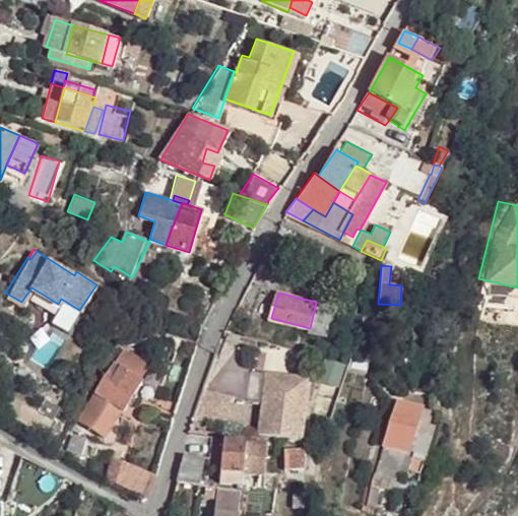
[(316,302),(310,328),(323,332),(331,307),(316,302)]
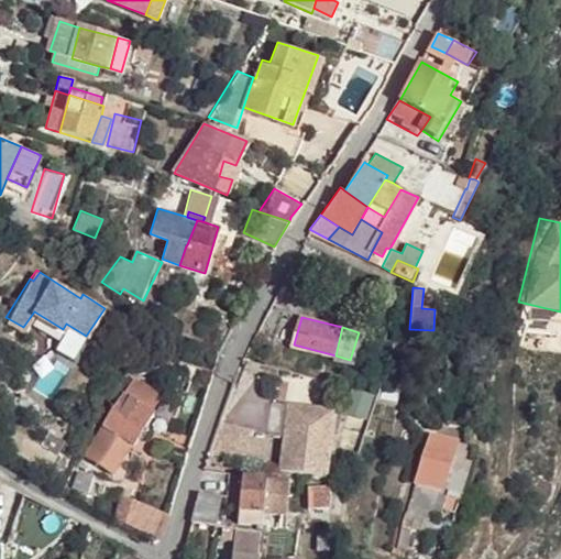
[(427,359),(427,344),(415,343),(413,357),(427,359)]
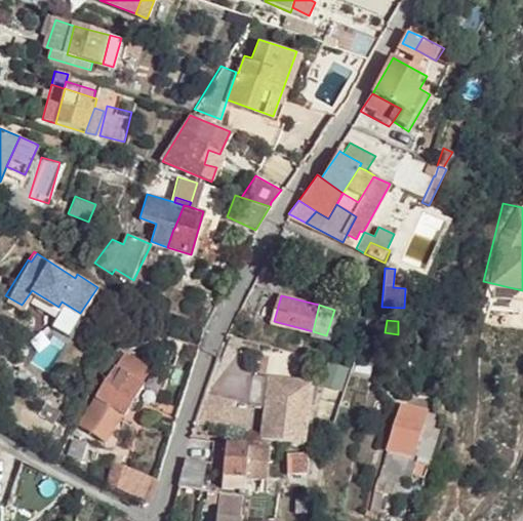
[(145,369),(122,356),(115,369),(135,384),(145,369)]
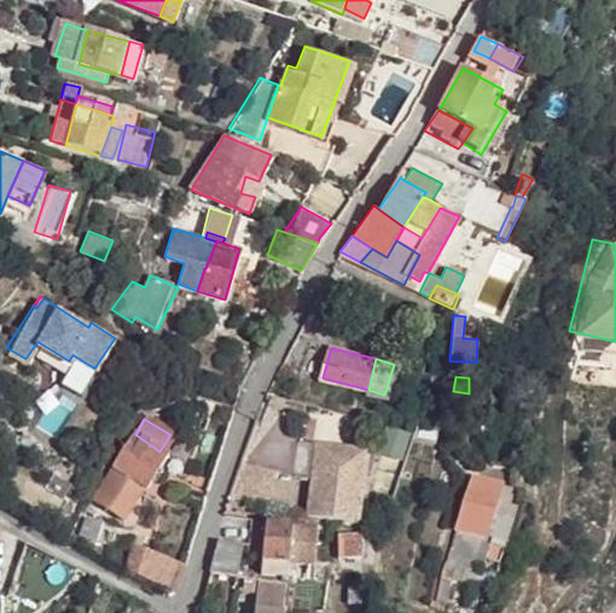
[(294,473),(309,476),(313,443),(308,442),(311,424),(300,422),(294,473)]
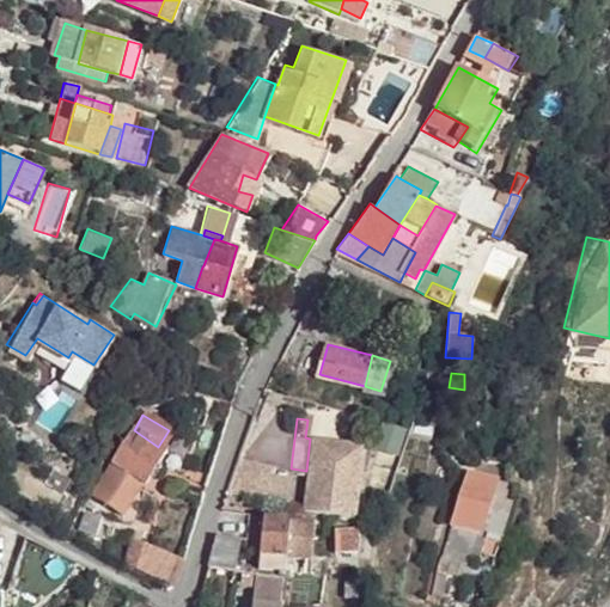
[(158,447),(134,430),(109,465),(138,482),(158,447)]
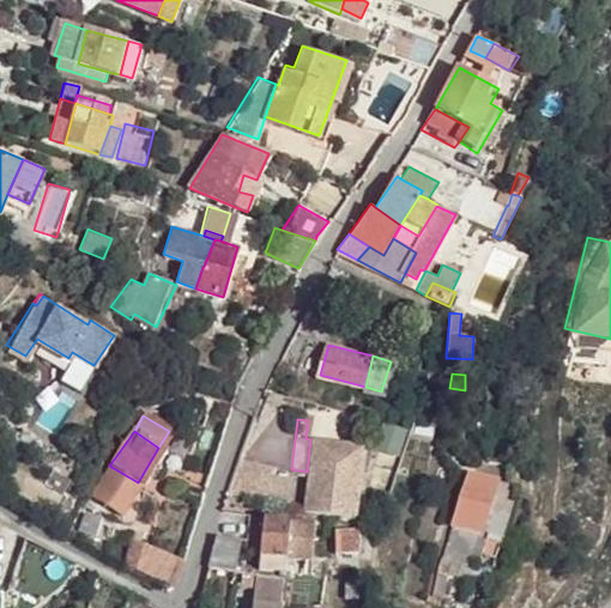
[(363,447),(310,439),(307,472),(302,511),(355,517),(363,447)]
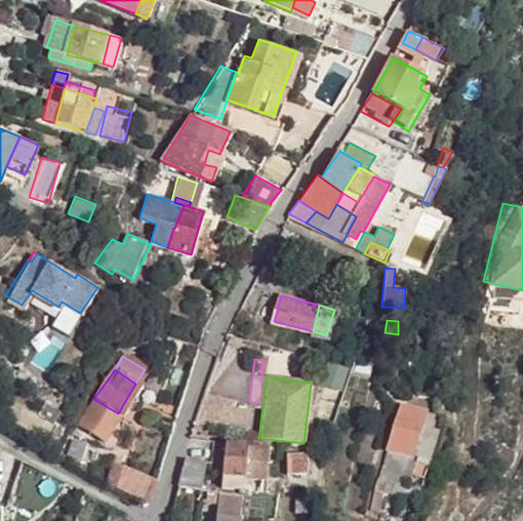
[(203,392),(192,421),(229,430),(237,401),(203,392)]
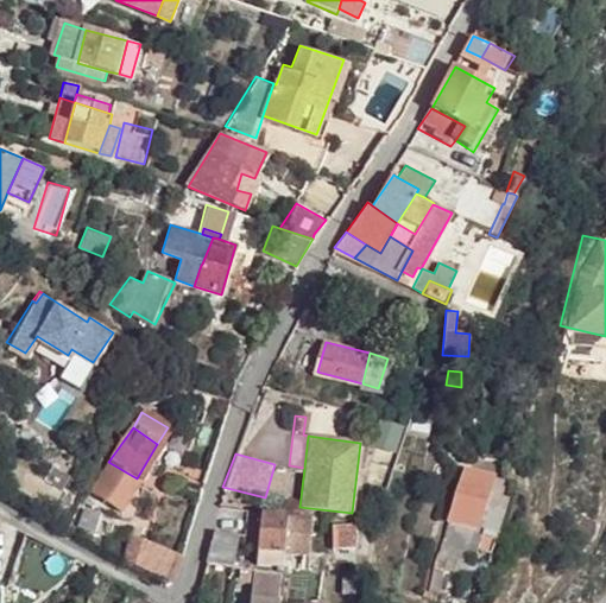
[(92,489),(124,511),(141,482),(137,478),(108,462),(92,489)]
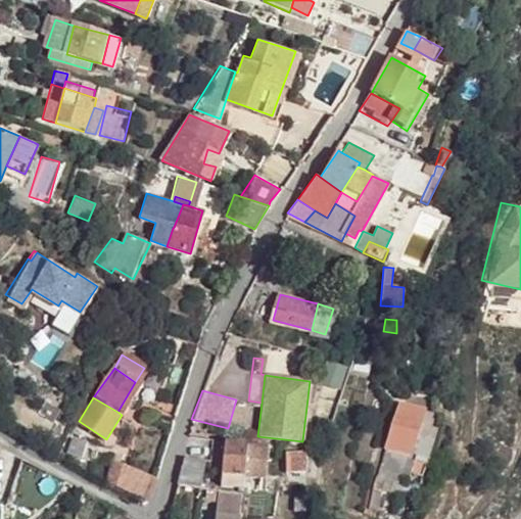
[(411,453),(424,411),(399,403),(386,445),(408,453),(411,453)]
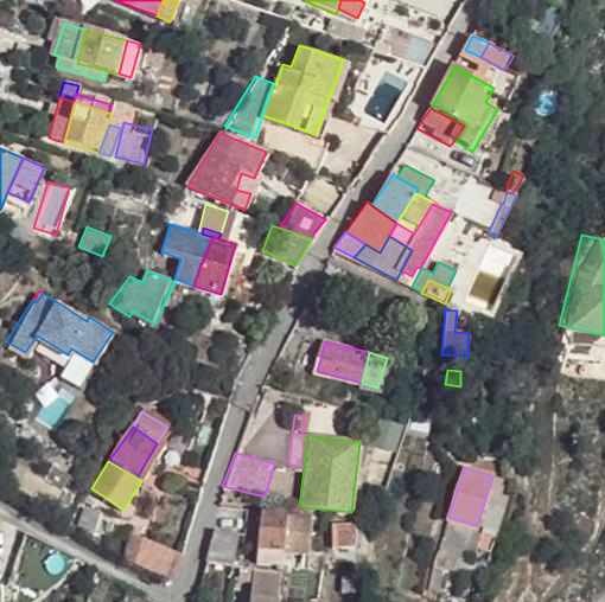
[(510,482),(492,476),(477,525),(481,526),(495,531),(510,482)]
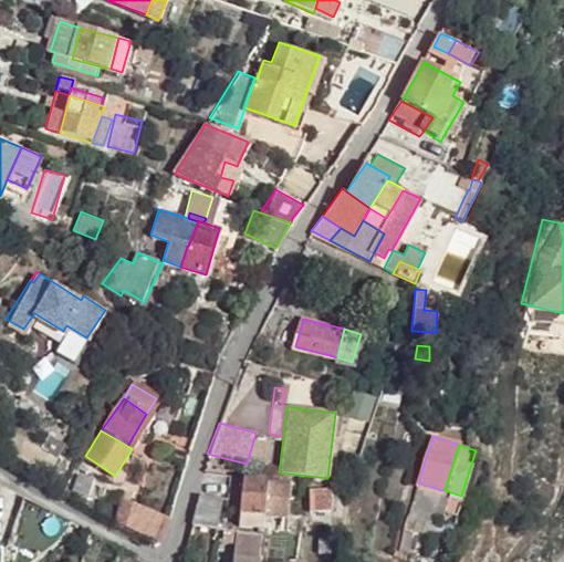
[(225,470),(227,459),(210,455),(208,465),(225,470)]
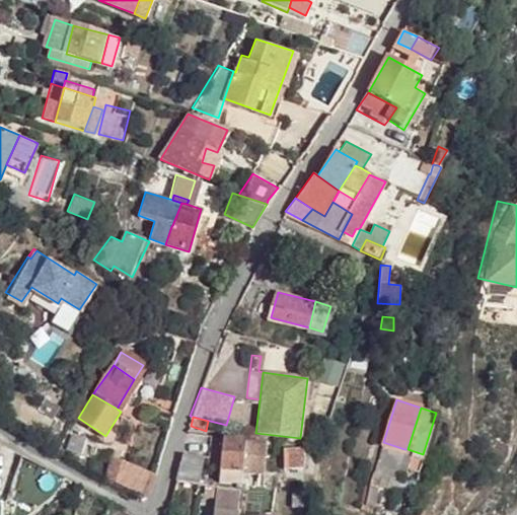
[(127,422),(121,420),(115,441),(114,446),(121,446),(127,422)]
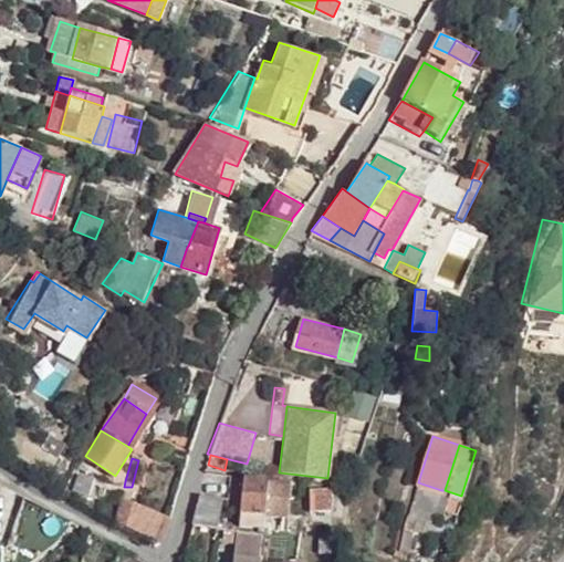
[(108,478),(106,484),(124,488),(124,487),(125,481),(108,478)]
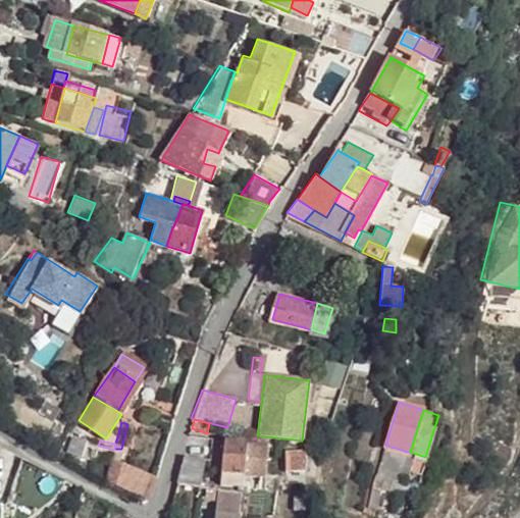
[(223,442),(213,441),(211,465),(221,466),(219,483),(243,484),(244,476),(264,477),(266,445),(223,442)]
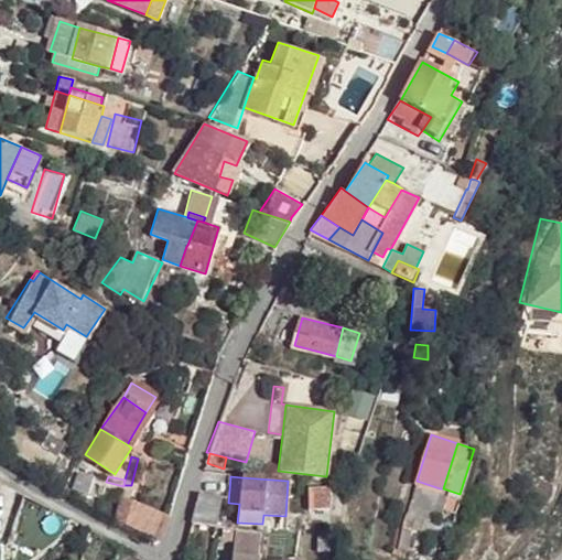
[(440,488),(417,481),(402,525),(411,528),(411,529),(414,517),(421,518),(424,513),(433,515),(440,488)]
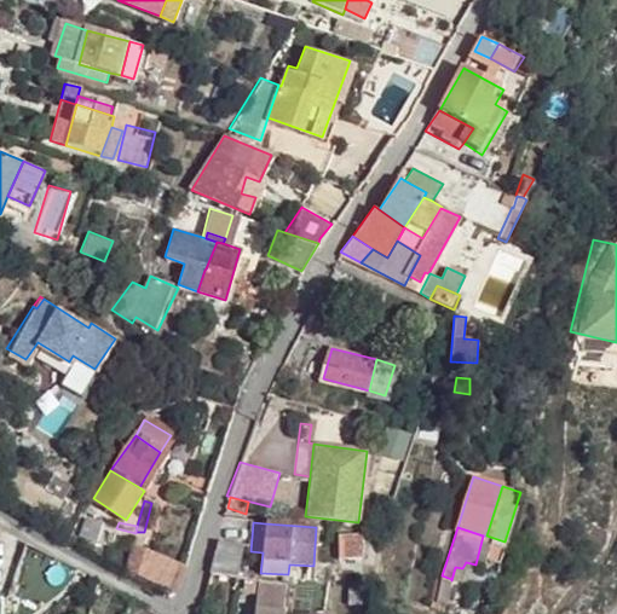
[(365,559),(365,534),(341,534),(342,557),(365,559)]
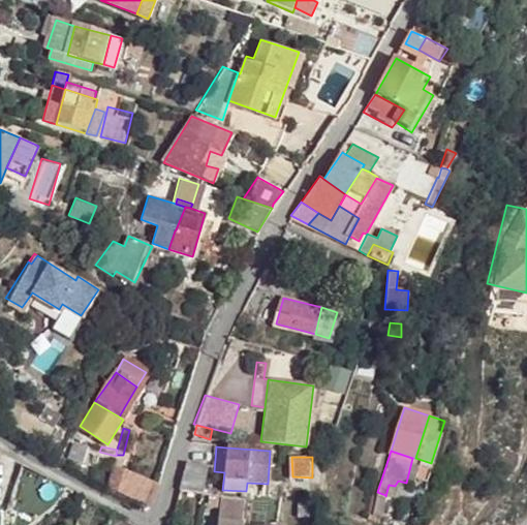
[(431,463),(419,459),(417,467),(429,470),(431,463)]
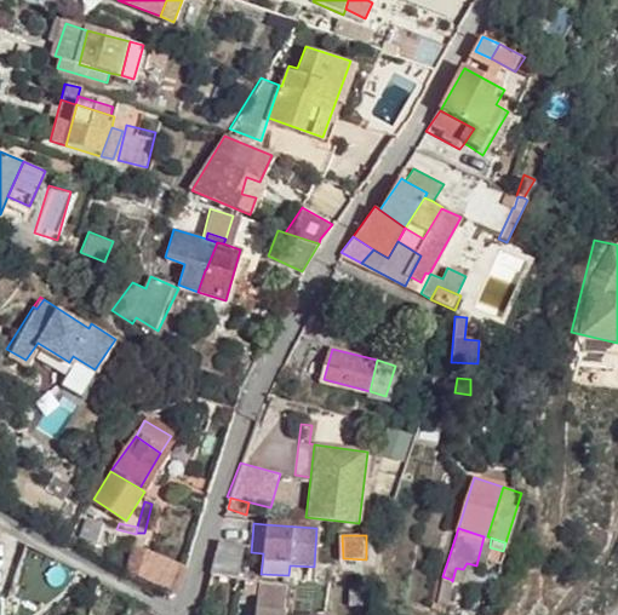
[(209,573),(235,576),(235,568),(239,568),(245,545),(218,541),(209,573)]
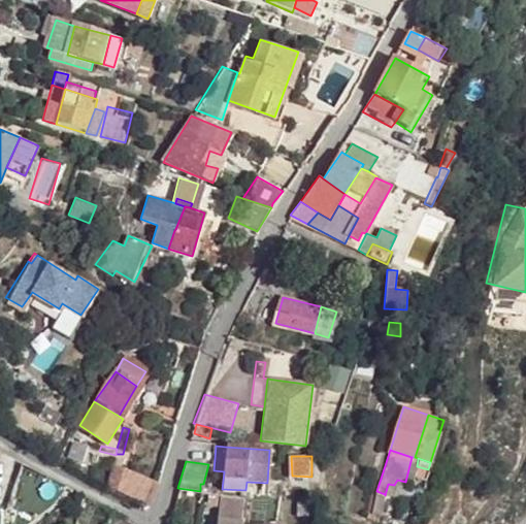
[(149,502),(157,482),(112,462),(103,484),(149,502)]
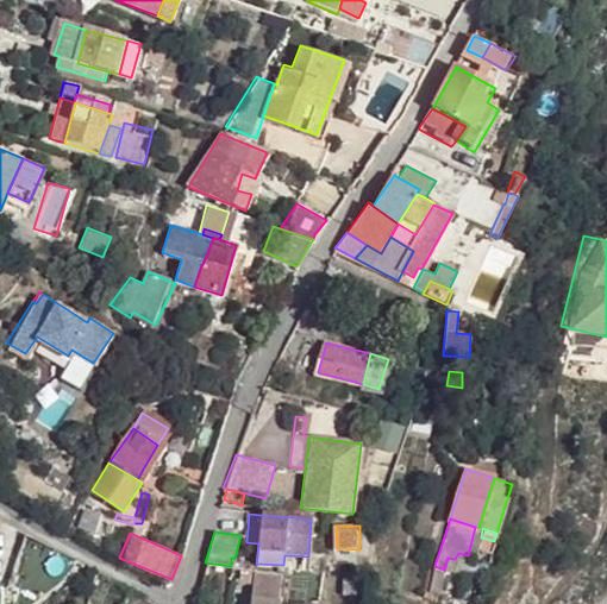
[(444,570),(435,566),(430,589),(439,591),(444,570)]
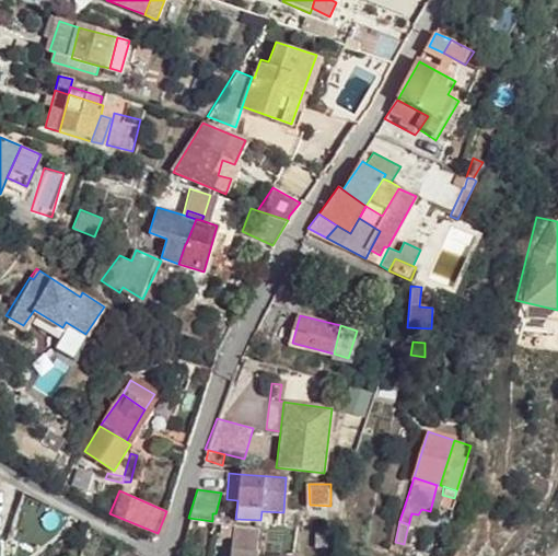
[(427,526),(421,544),(441,552),(448,533),(427,526)]
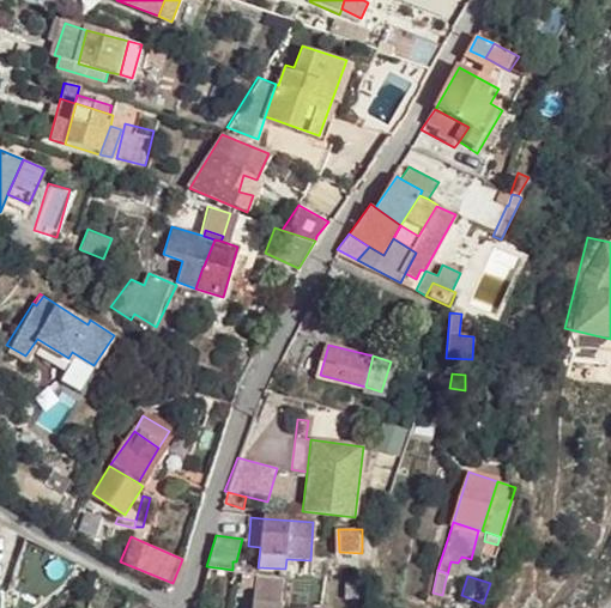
[(280,606),(283,583),(260,582),(255,605),(280,606)]
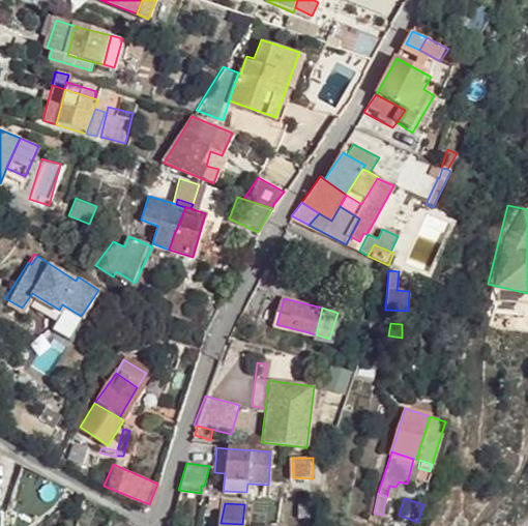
[(313,519),(312,505),(299,505),(299,520),(313,519)]
